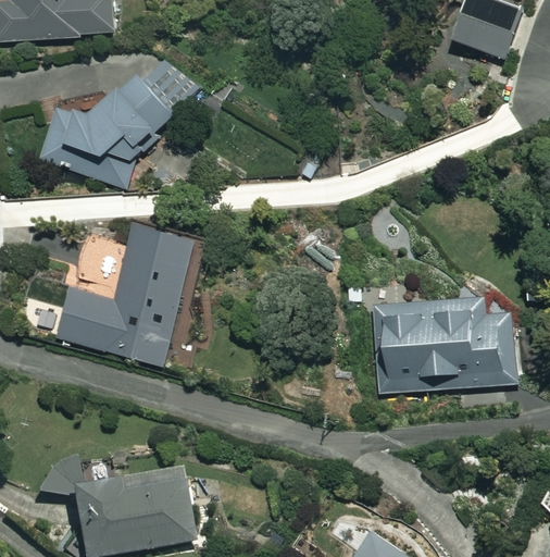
[(11,0),(11,1),(0,2),(0,41),(115,31),(111,0),(11,0)]
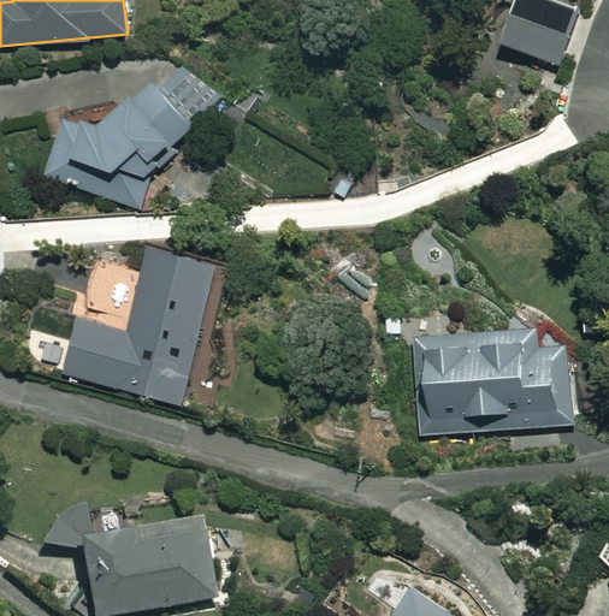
[(577,11),(549,0),(516,0),(501,43),(556,64),(577,11)]
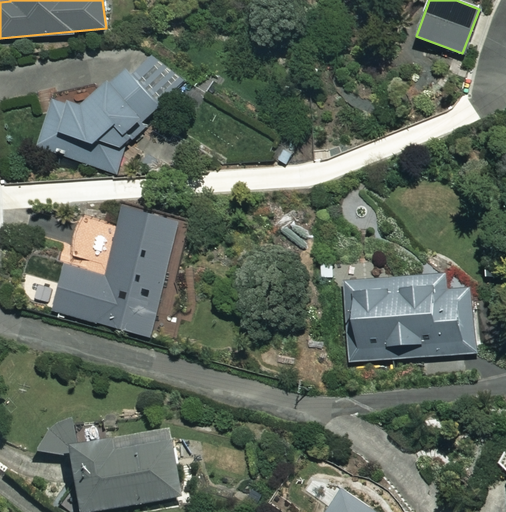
[(144,117),(153,125),(161,116),(151,107),(161,95),(168,101),(182,85),(149,56),(133,73),(125,66),(92,100),(50,102),(35,147),(110,172),(126,152),(119,148),(144,117)]
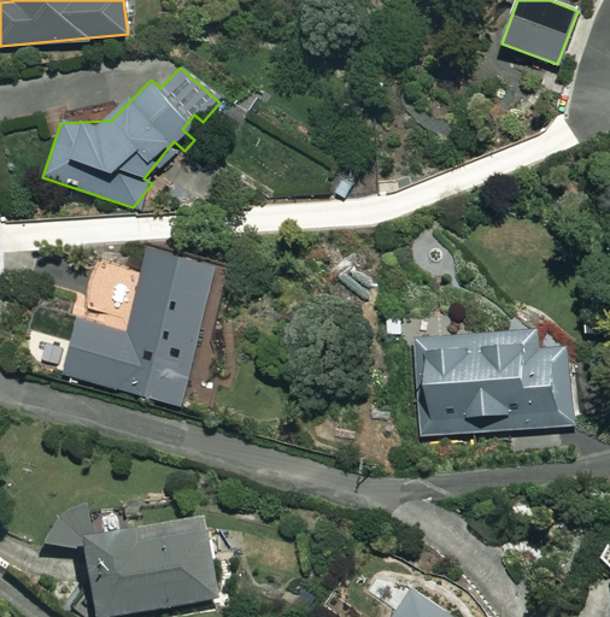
[(66,344),(59,375),(199,410),(210,364),(199,360),(223,264),(150,245),(128,331),(72,318),(66,344)]
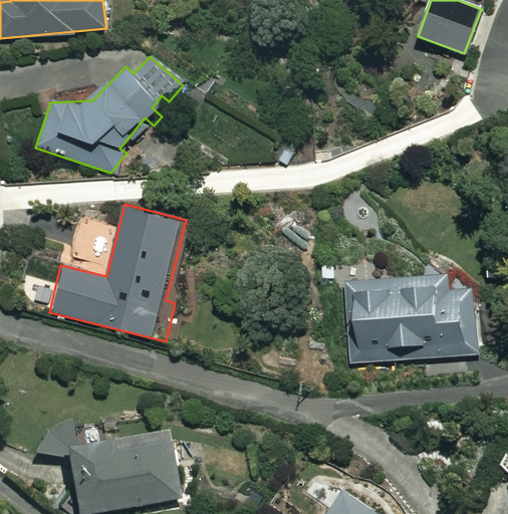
[(444,279),(443,273),(353,280),(359,363),(478,354),(472,277),(444,279)]
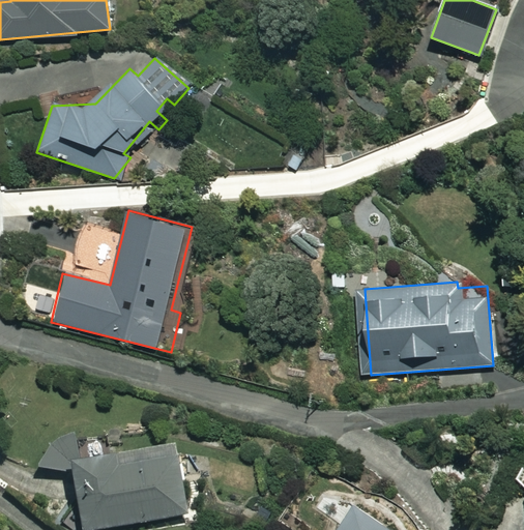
[(51,322),(57,295),(19,285),(12,312),(51,322)]
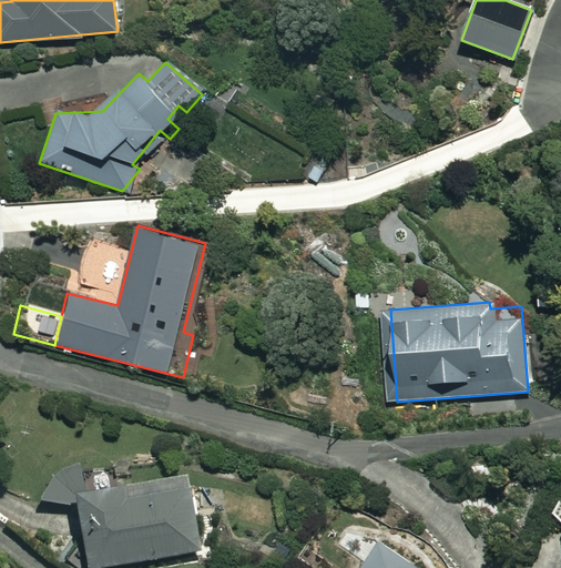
[(109,466),(33,476),(37,508),(73,504),(81,567),(109,567),(192,557),(182,485),(112,494),(109,466)]
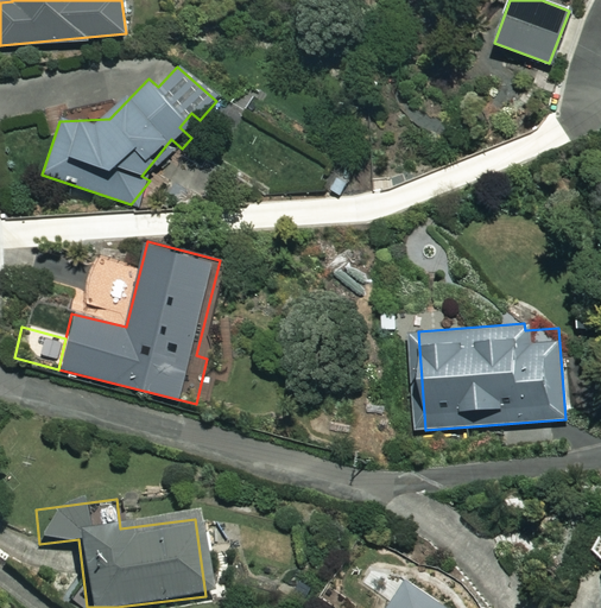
[(450,607),(405,577),(384,607),(450,607)]
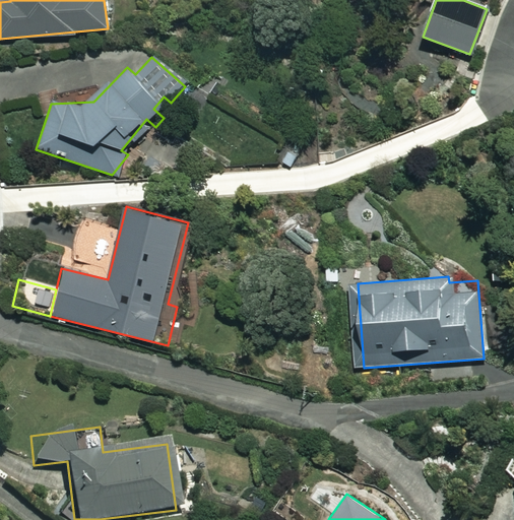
All buildings are outlined.
